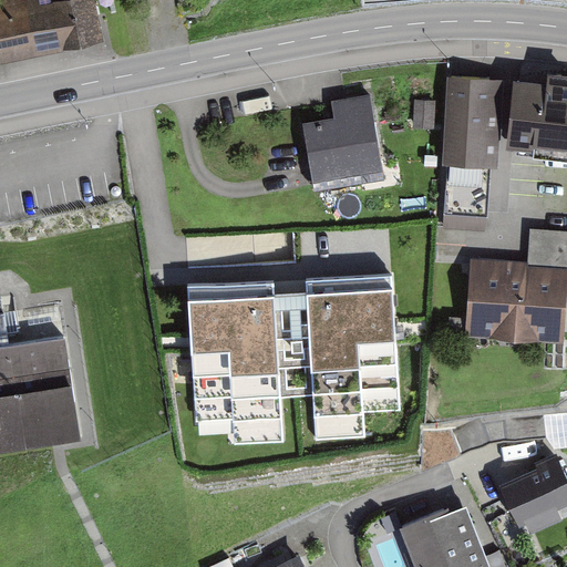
[(0,0),(0,59),(64,47),(64,44),(104,35),(96,0),(0,0)]
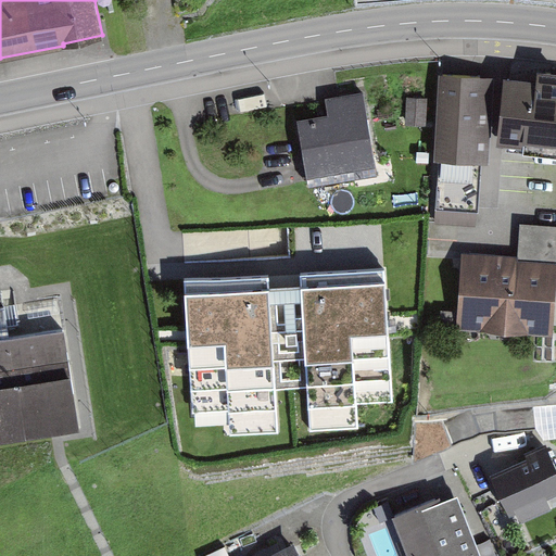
[(493,76),(442,74),(436,212),(477,214),(479,164),(490,164),(493,76)]
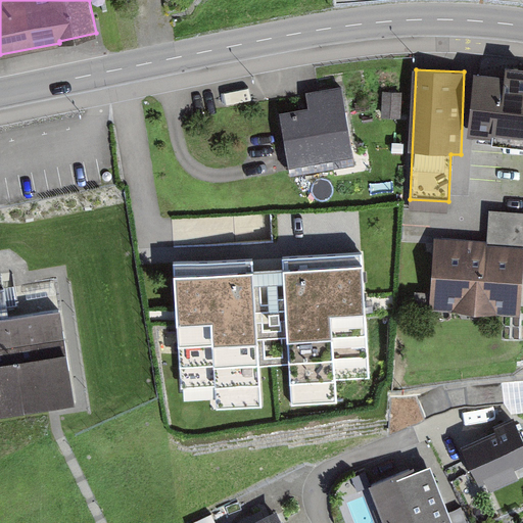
[(522,76),(480,72),(474,135),(522,139),(522,76)]
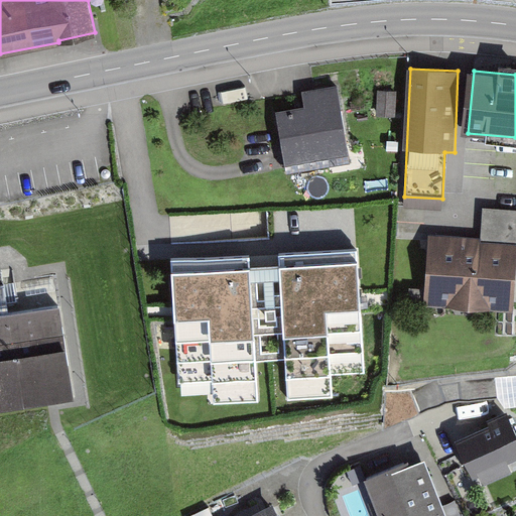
[(304,105),(279,109),(287,162),(349,153),(339,84),(302,89),(304,105)]
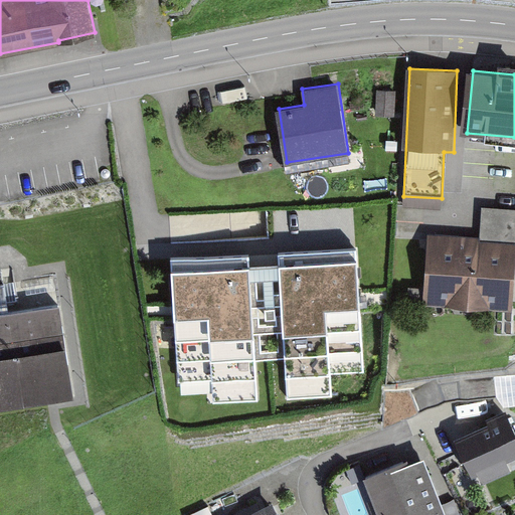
[(380,89),(379,115),(398,115),(399,89),(380,89)]
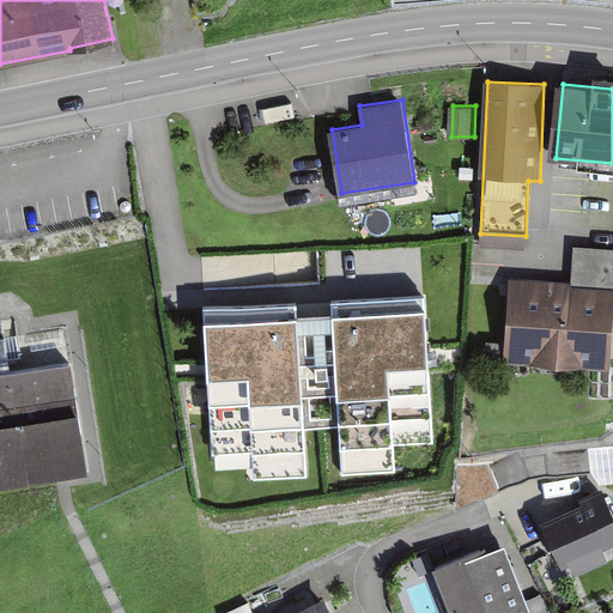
[(571,281),(612,283),(612,247),(574,244),(571,281)]
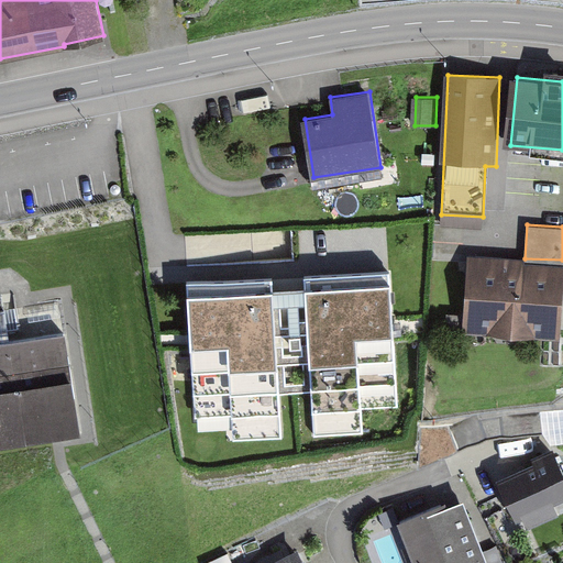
[(467,255),(463,332),(560,339),(562,294),(562,260),(525,258),(467,255)]
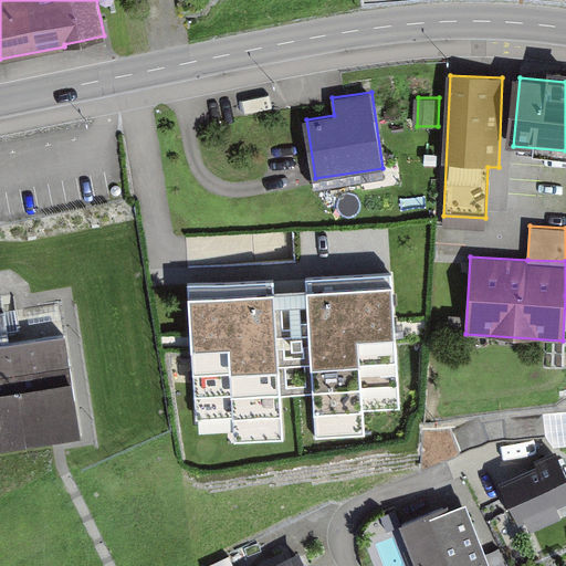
[(274,280),(188,284),(196,419),(233,417),(234,443),(285,440),(282,397),(314,395),(316,438),(366,435),(365,412),(401,410),(394,273),(305,278),(306,292),(274,294),(274,280)]
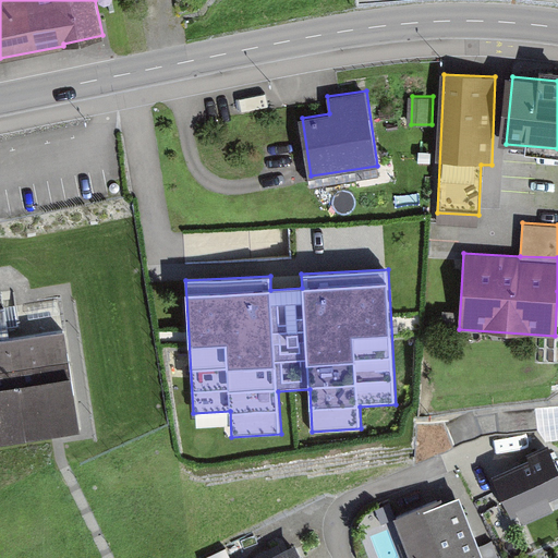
[(0,443),(83,432),(69,331),(11,340),(7,308),(0,308),(0,443)]
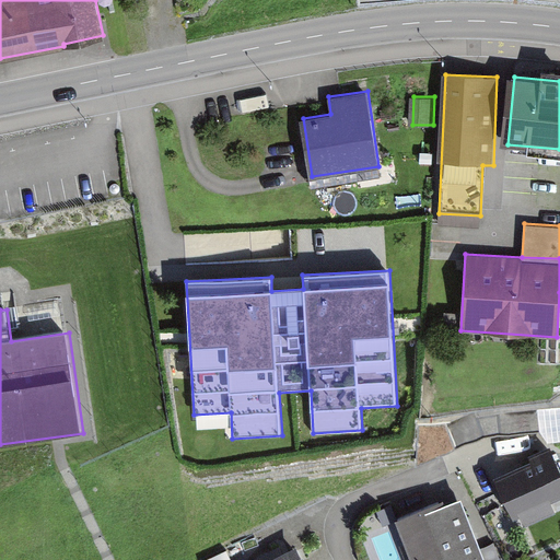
[(559,463),(555,450),(501,471),(523,526),(557,512),(553,505),(559,502),(559,463)]
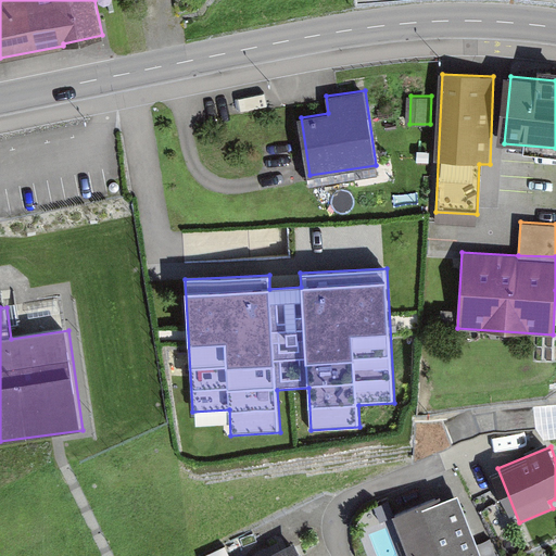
[(464,555),(442,496),(396,513),(413,555),(464,555)]
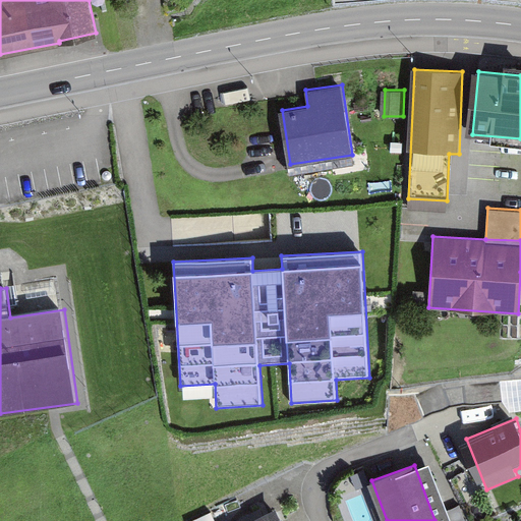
[(285,520),(280,510),(254,520),(285,520)]
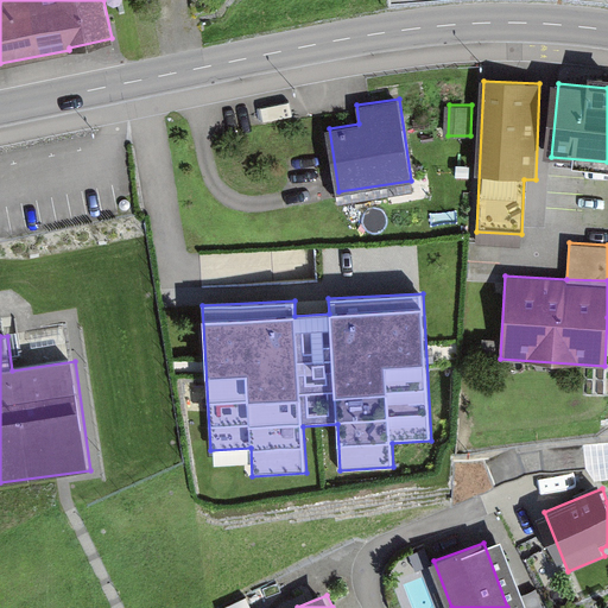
All buildings are outlined.
